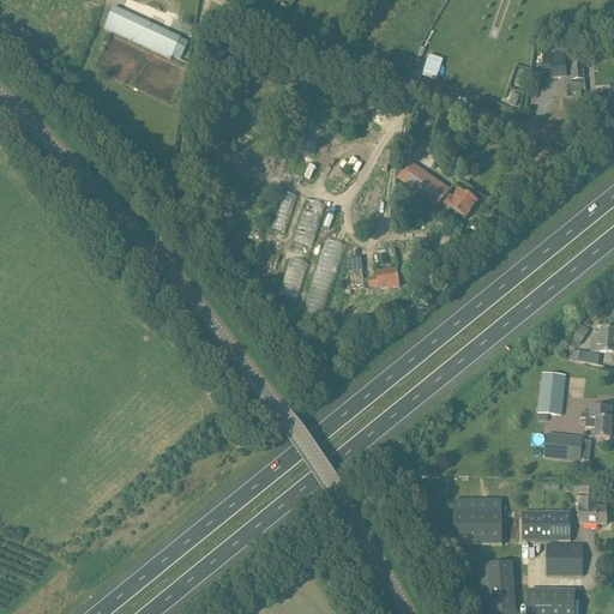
[(181,61),(190,43),(114,8),(104,30),(172,60),(173,58),(181,61)]
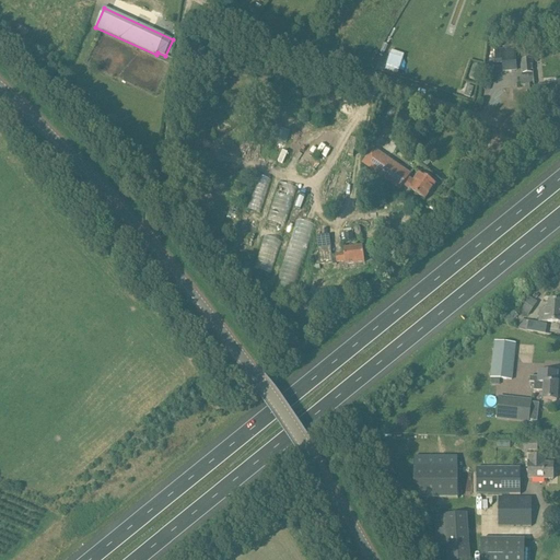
[(517,71),(515,48),(501,49),(503,72),(517,71)]
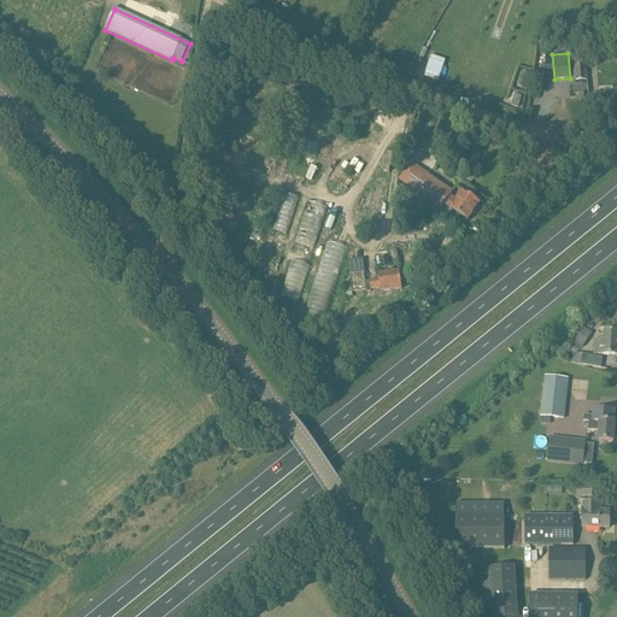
[(587,81),(586,54),(574,54),(575,82),(587,81)]
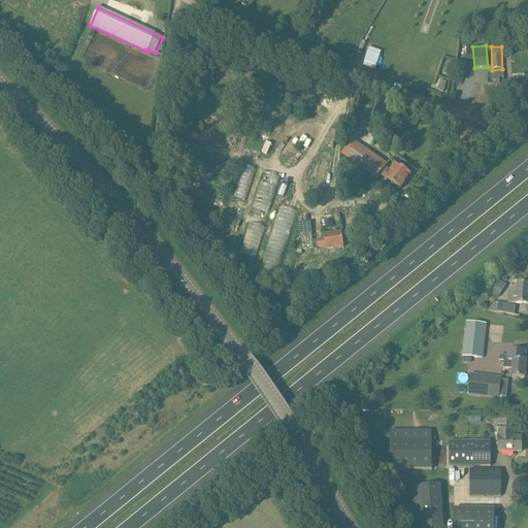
[(382,51),(376,64),(401,72),(405,59),(382,51)]
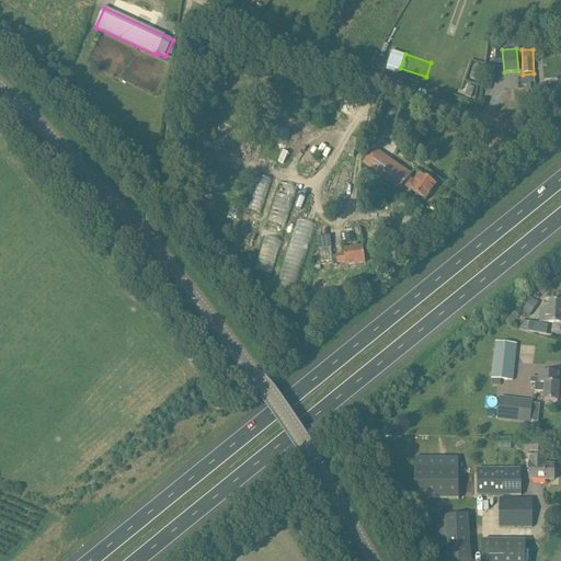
[(482,80),(493,83),(496,68),(485,66),(482,80)]
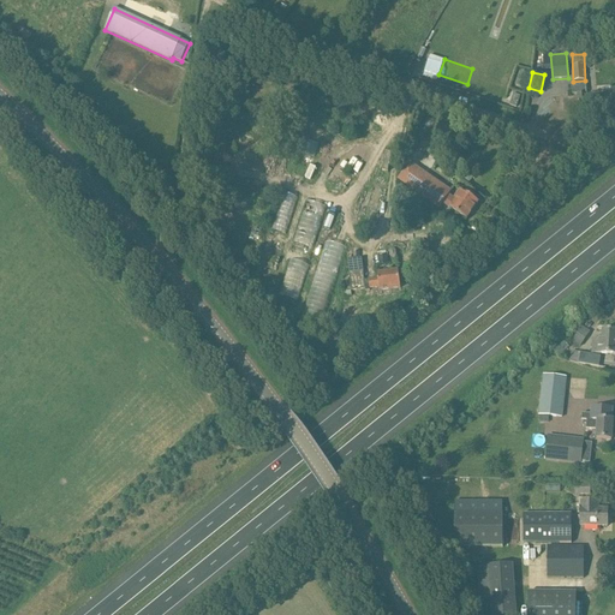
[(526,76),(519,73),(514,87),(521,89),(526,76)]
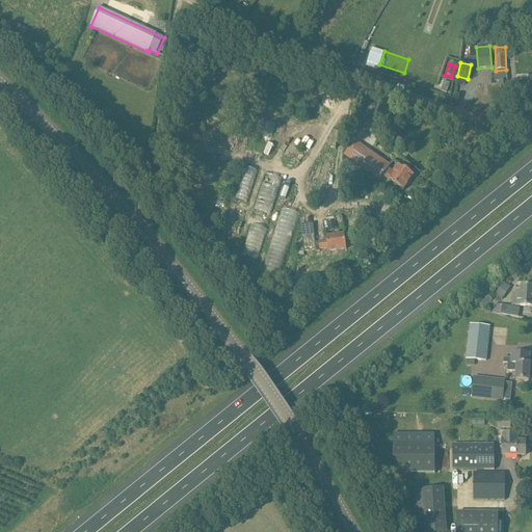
[(507,81),(507,74),(495,75),(495,82),(500,82),(500,96),(509,96),(507,81)]
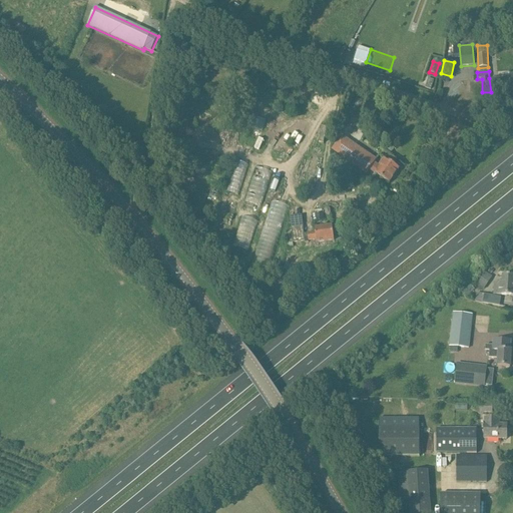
[(512,92),(512,76),(494,78),(495,83),(492,84),(493,94),(504,93),(512,92)]
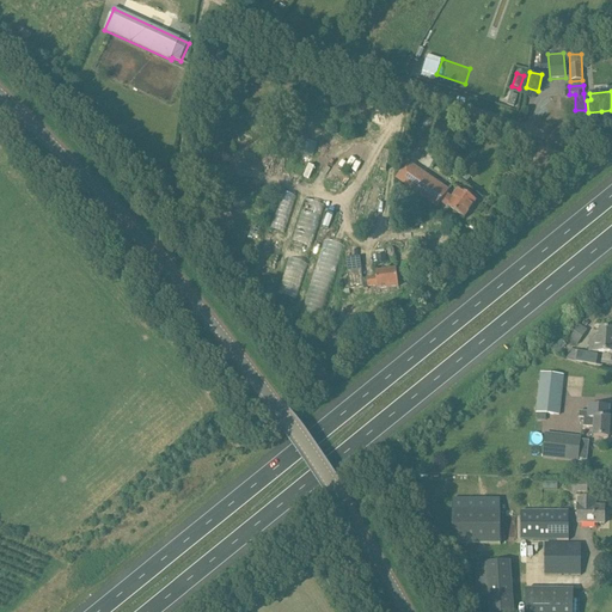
[(510,95),(507,105),(514,108),(518,97),(510,95)]
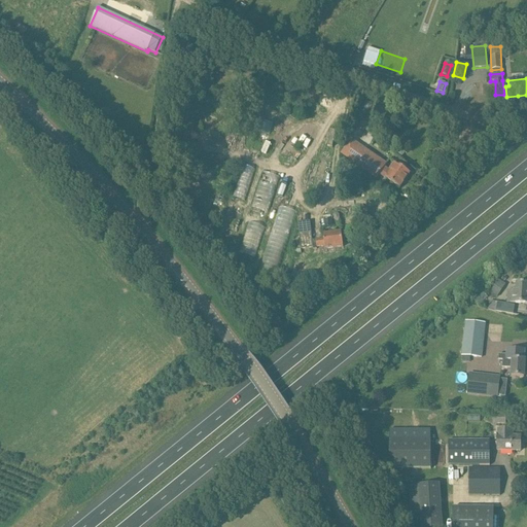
[(260,119),(256,131),(278,137),(281,126),(260,119)]
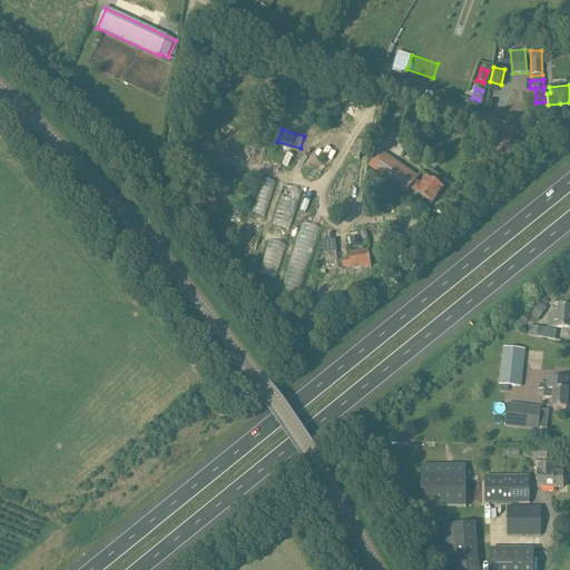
[(420,186),(415,183),(419,178),(390,158),(376,178),(387,186),(389,183),(406,195),(411,188),(433,204),(443,188),(426,177),(420,186)]
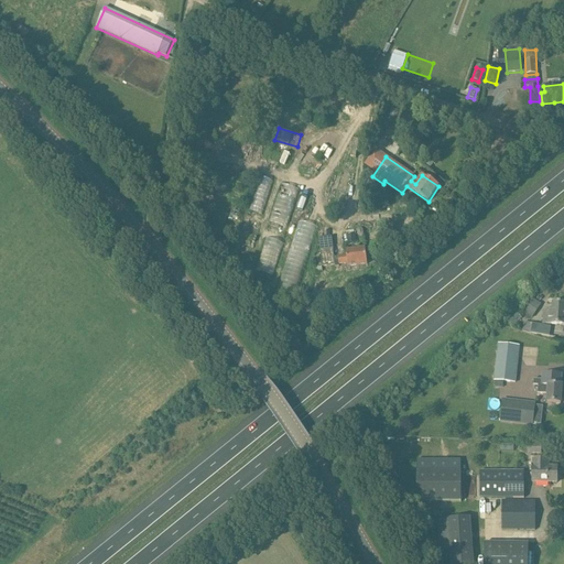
[(263,216),(273,182),(259,177),(249,212),(263,216)]
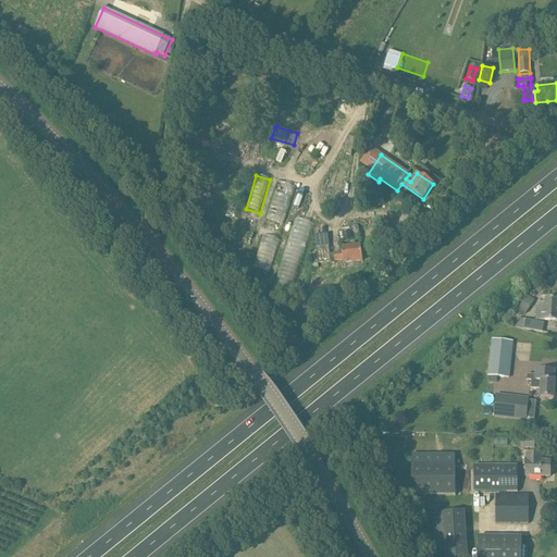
[(281,237),(294,187),(277,183),(263,233),(281,237)]
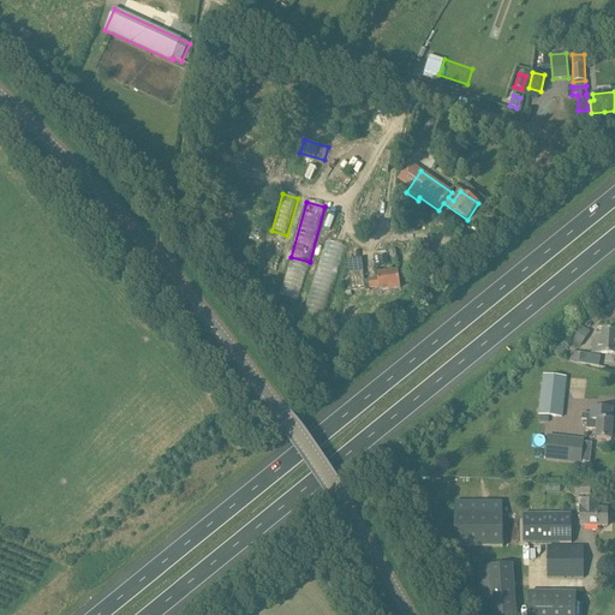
[(326,242),(305,316),(324,321),(345,246),(326,242)]
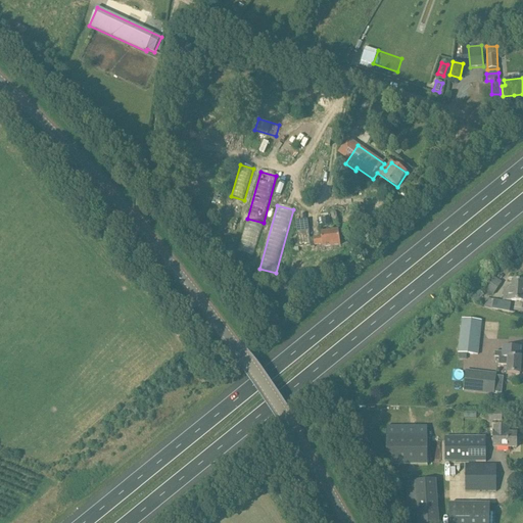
[(245,222),(239,252),(255,255),(262,225),(245,222)]
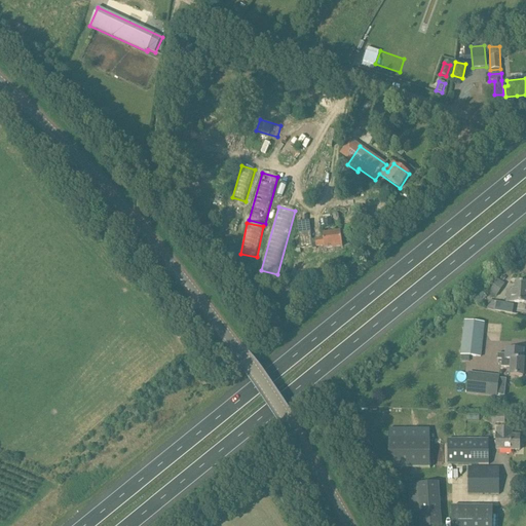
[(312,248),(310,232),(299,233),(300,249),(312,248)]
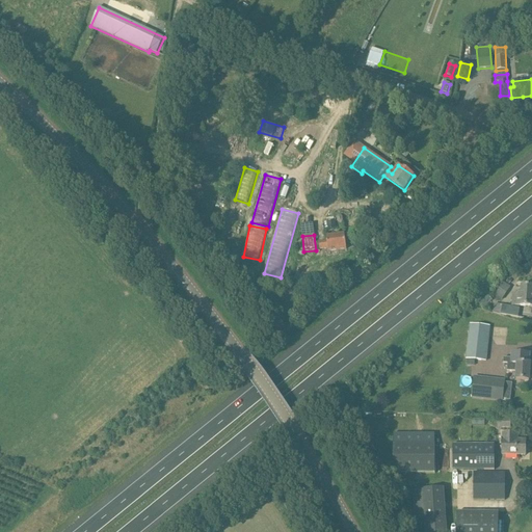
[(319,242),(315,243),(316,250),(316,251),(320,251),(320,249),(327,248),(328,251),(346,249),(344,235),(326,237),(327,241),(319,242)]
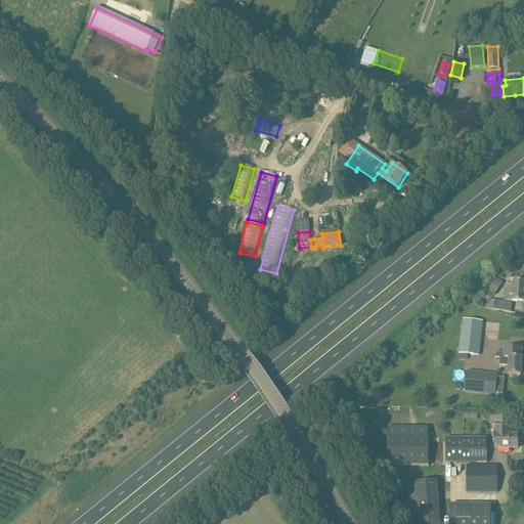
[(492,278),(486,291),(494,294),(500,281),(492,278)]
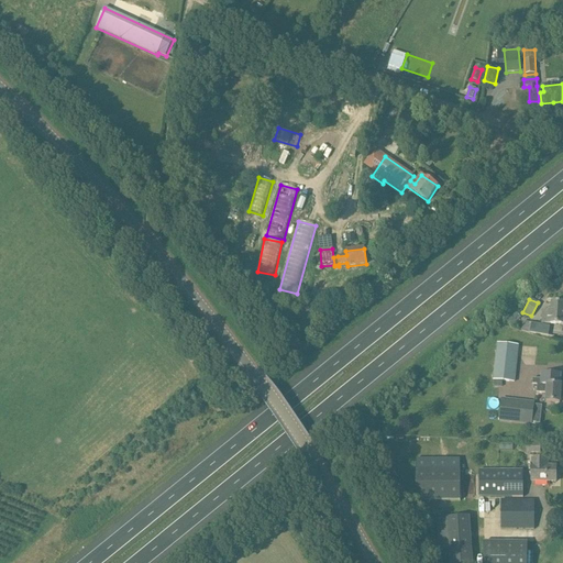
[(562,304),(551,304),(551,312),(542,311),(542,323),(562,324),(562,304)]
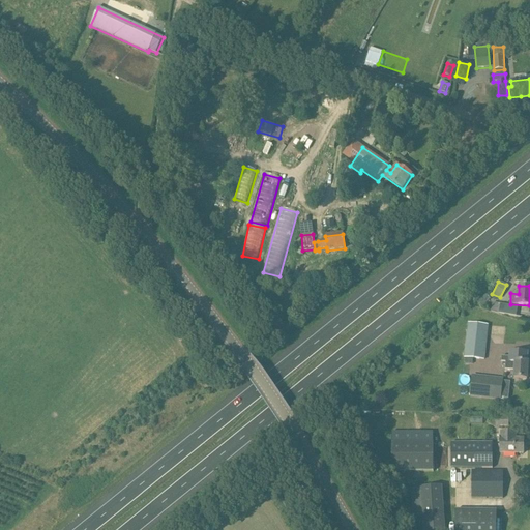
[(518,307),(493,302),(492,312),(517,316),(518,307)]
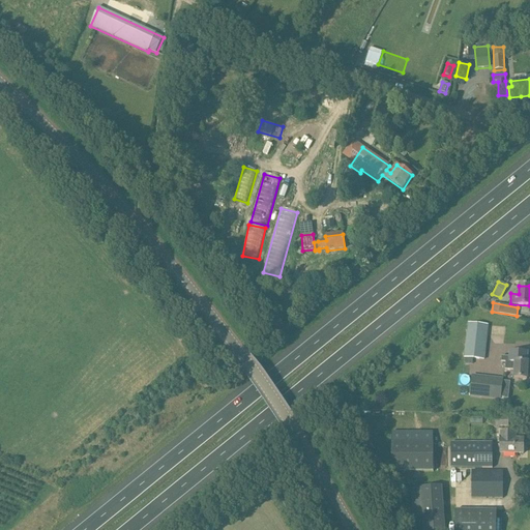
[(484,360),(489,326),(468,324),(464,358),(484,360)]
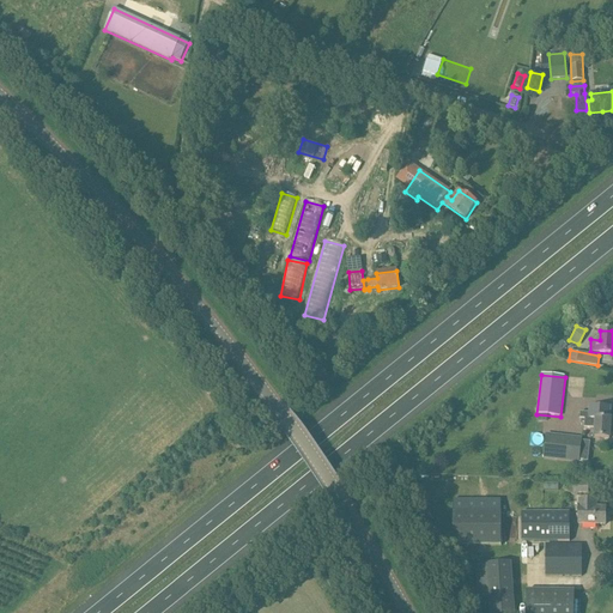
[(610,408),(590,408),(590,413),(580,413),(580,419),(584,420),(584,430),(595,430),(594,438),(611,439),(612,420),(610,419),(610,408)]
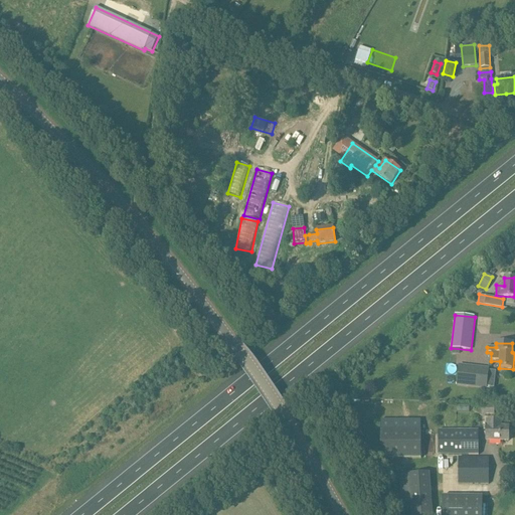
[(489,368),(459,365),(457,385),(488,388),(489,368)]
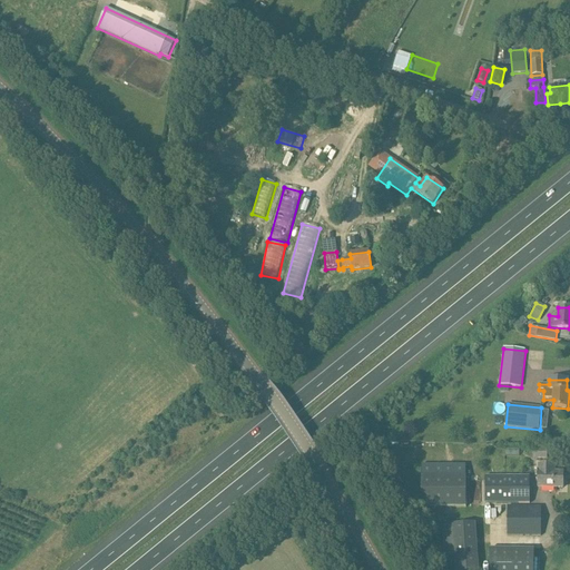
[(548,449),(533,449),(533,459),(548,459),(548,449)]
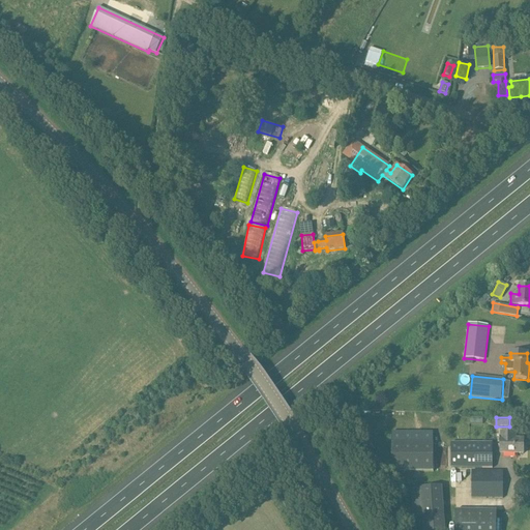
[(517,433),(501,433),(501,438),(500,453),(524,454),(525,439),(517,439),(517,433)]
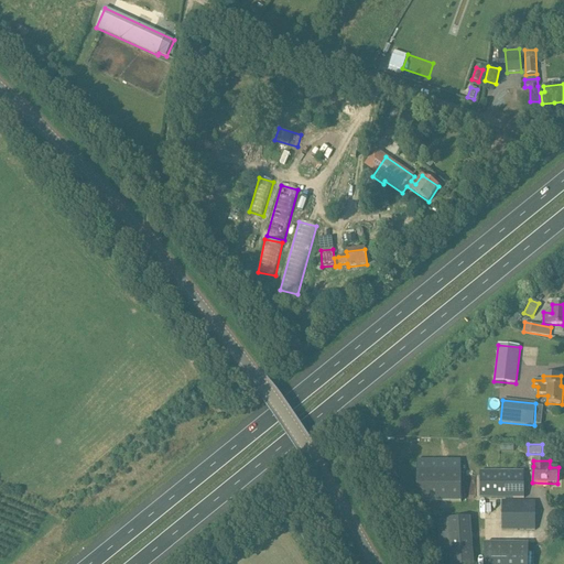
[(462,470),(418,470),(418,502),(462,502),(462,470)]
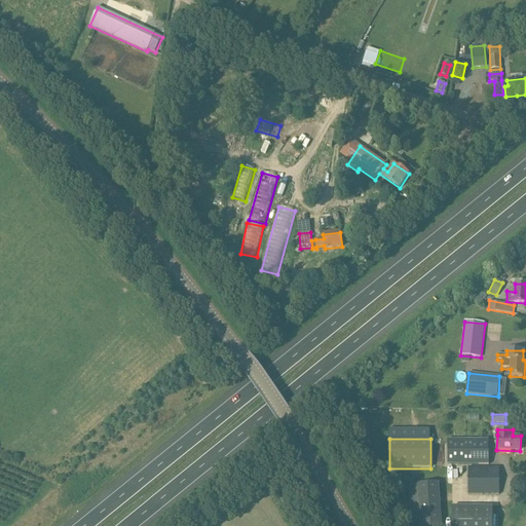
[(448,441),(448,464),(489,465),(489,441),(448,441)]
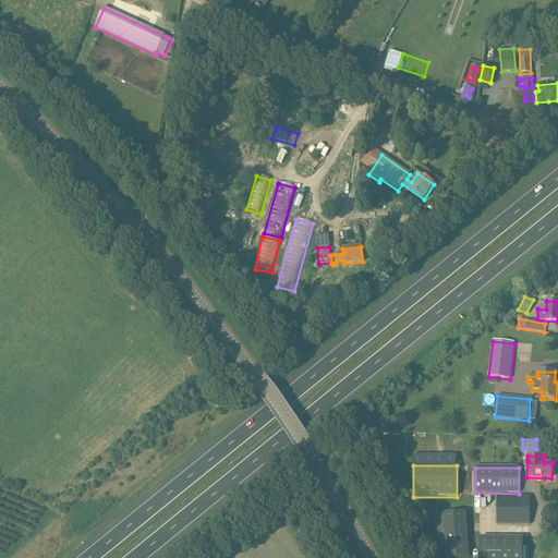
[(530,496),(497,496),(497,525),(530,525),(530,496)]
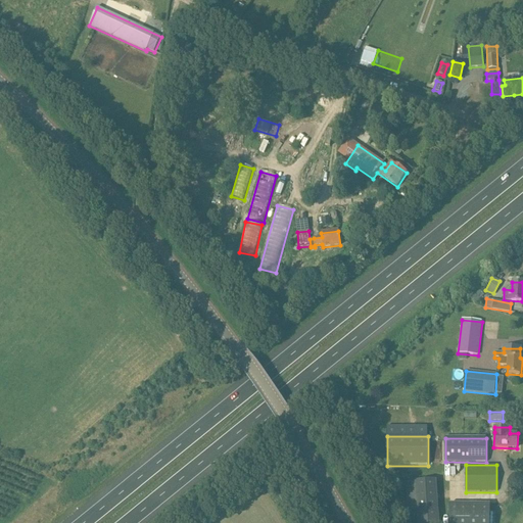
[(439,522),(436,480),(416,481),(418,522),(439,522)]
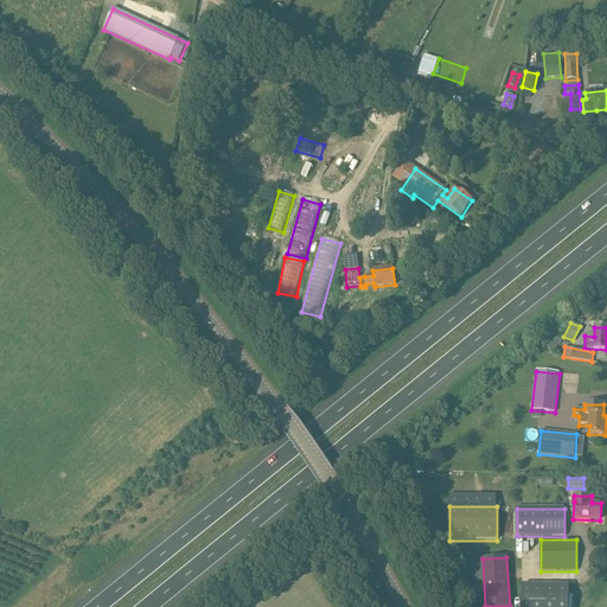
[(568,606),(569,586),(522,586),(521,606),(568,606)]
